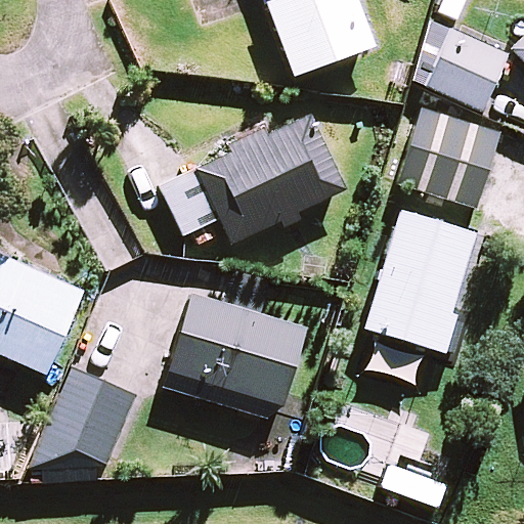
[(293,76),(376,47),(358,0),(271,0),(266,2),(293,76)]
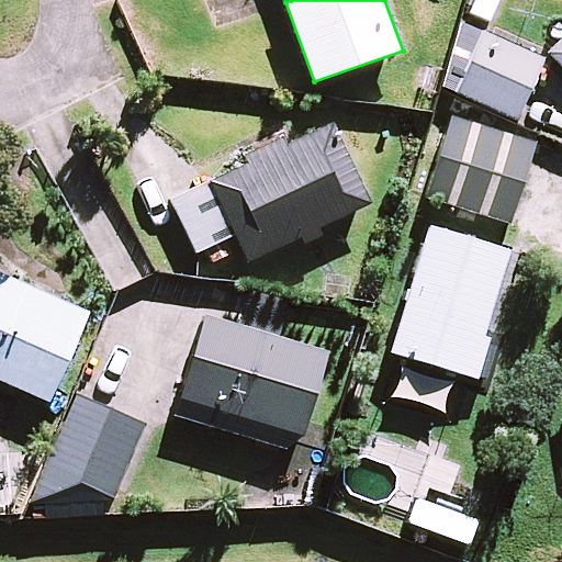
[(489,32),(459,92),(518,121),(548,59),(489,32)]
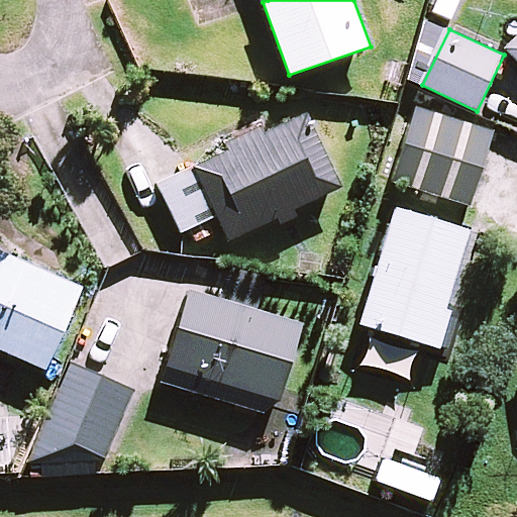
[(516,33),(504,46),(516,60),(516,33)]
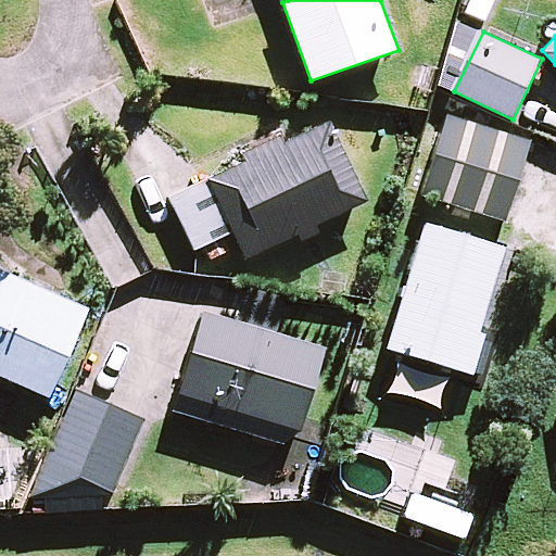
[(506,220),(533,139),(450,113),(424,194),(506,220)]
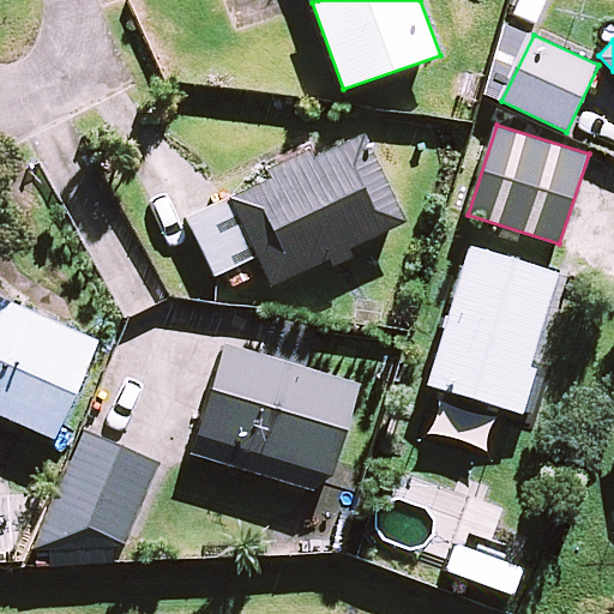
[(257,256),(271,286),(329,259),(332,266),(355,256),(351,248),(408,221),(365,130),(315,154),(311,144),(266,166),(271,175),(228,196),(257,256)]
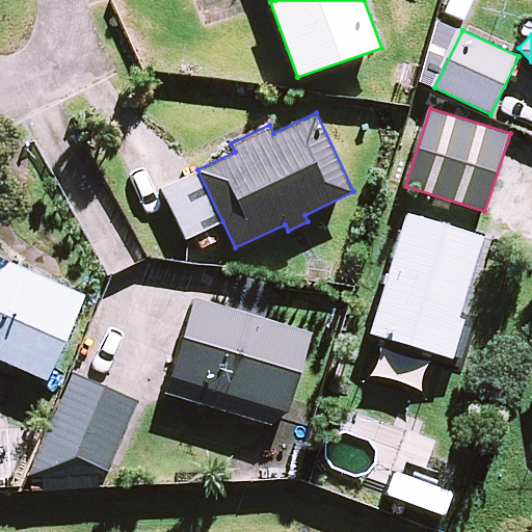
[(222,221),(197,169),(161,186),(186,239),(222,221)]
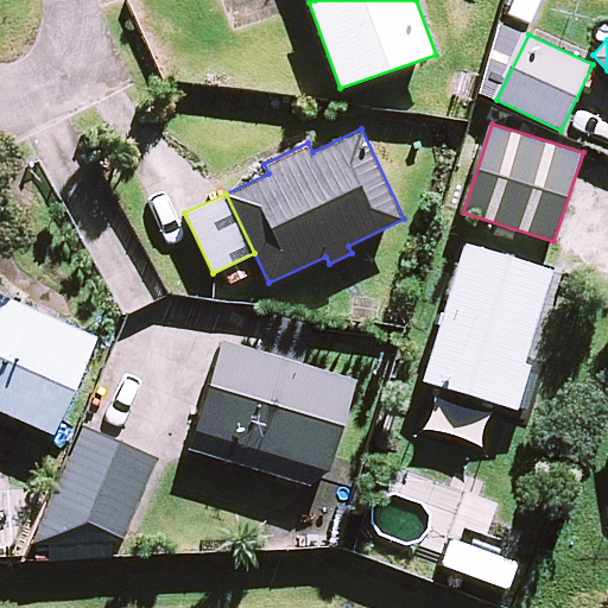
[(555,270),(467,242),(424,380),(519,409),(533,365),(526,362),(555,270)]
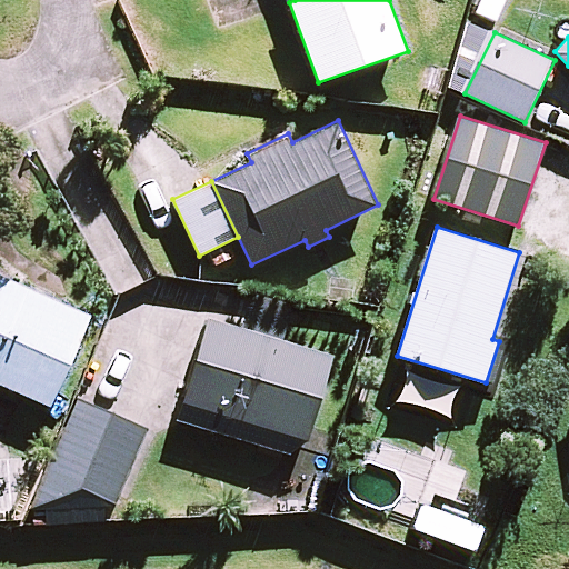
[(0,386),(57,411),(97,320),(0,277),(0,386)]
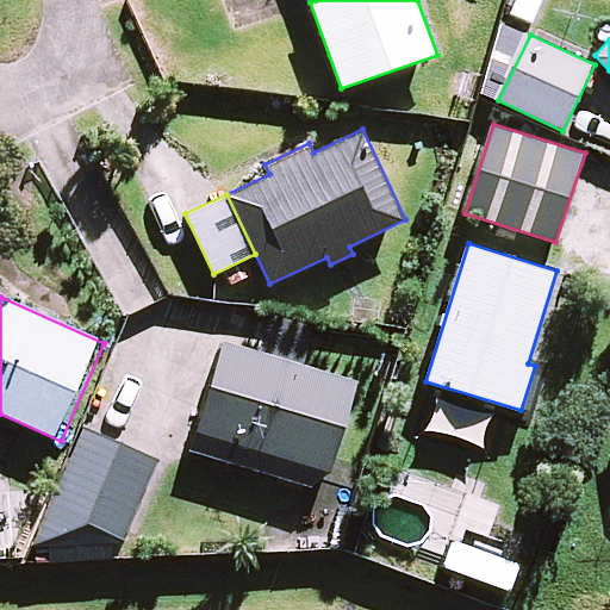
[(337,477),(365,386),(231,347),(199,458),(317,492),(337,477)]
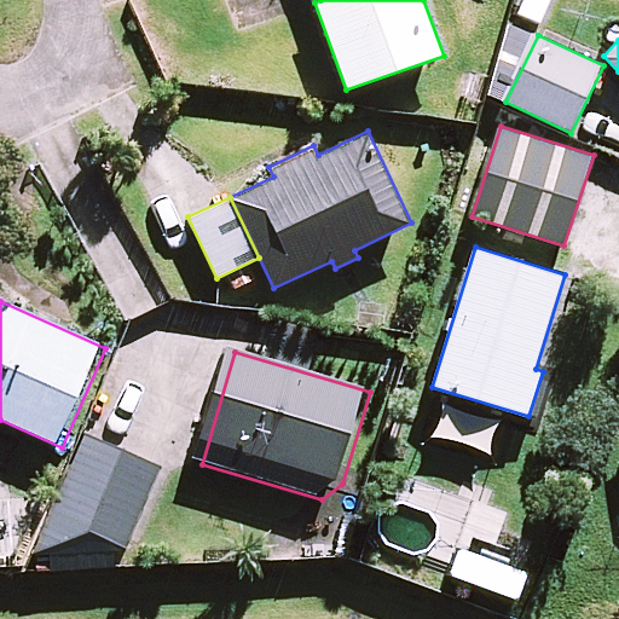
[(40,559),(133,555),(168,473),(92,439),(57,521),(40,559)]
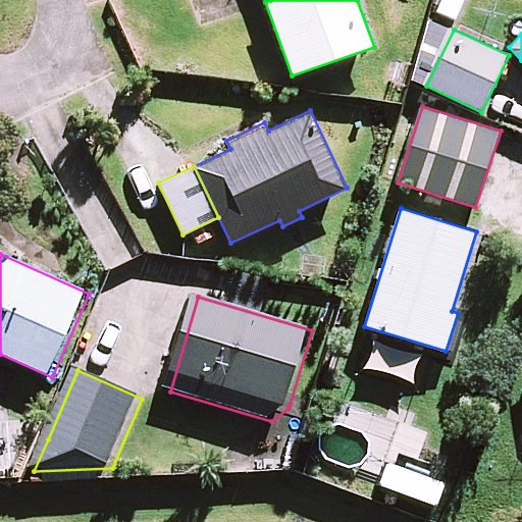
All buildings are outlined.
